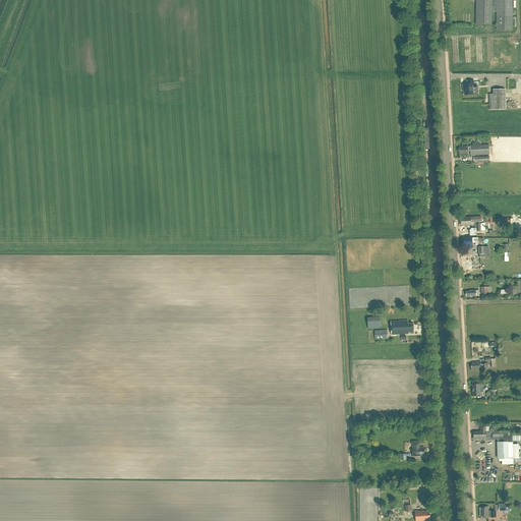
[(475,0),(476,24),(491,24),(491,12),(497,12),(496,31),(512,31),(512,0),(475,0)]
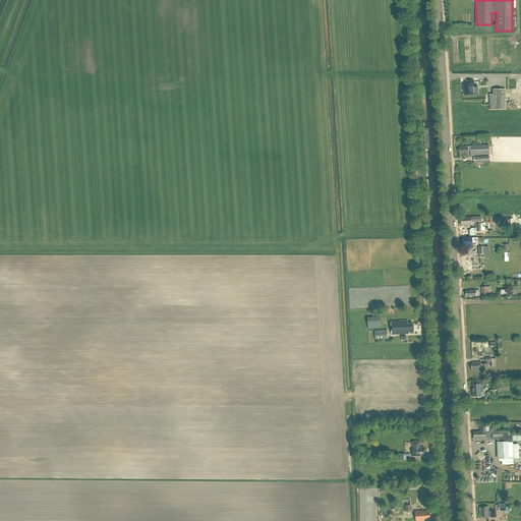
[(473,95),(472,87),(474,87),(474,80),(467,80),(467,84),(462,84),(463,89),(464,89),(464,95),(473,95)]
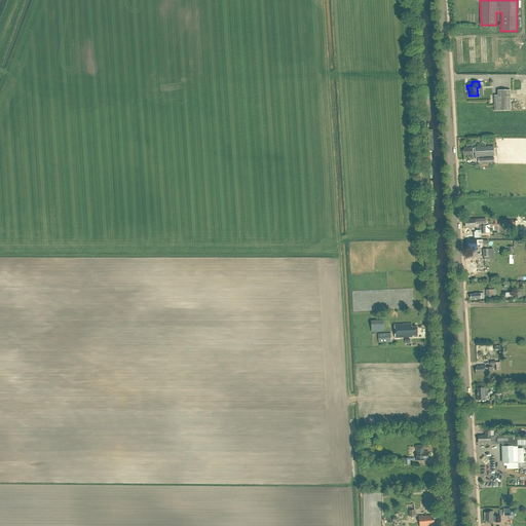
[(511,90),(497,90),(497,96),(494,96),(494,111),(511,111),(511,90)]
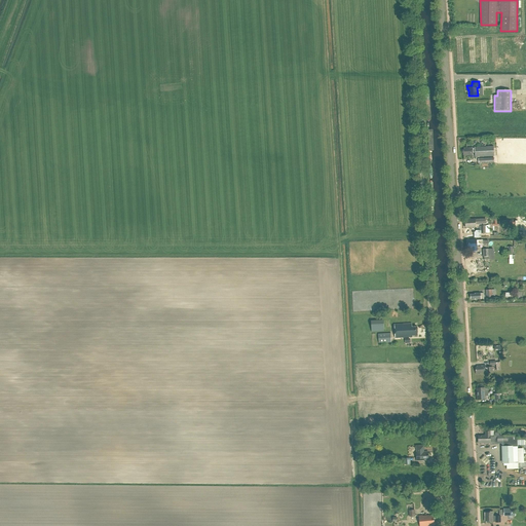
[(493,146),(474,147),(475,157),(494,156),(493,146)]
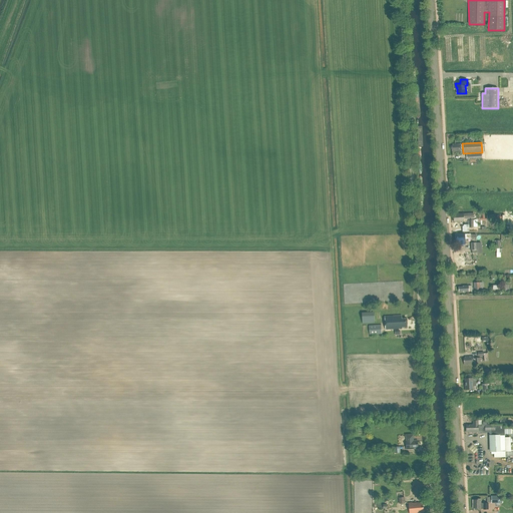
[(461,143),(452,144),(453,146),(451,146),(452,152),(461,151),(461,143)]
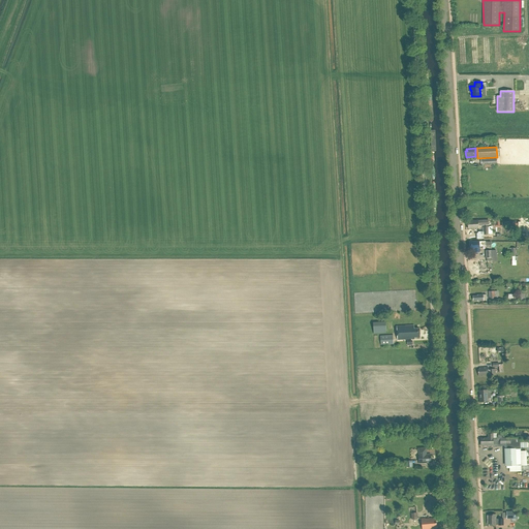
[(477,225),(489,225),(488,220),(477,221),(467,221),(468,229),(478,228),(477,225)]
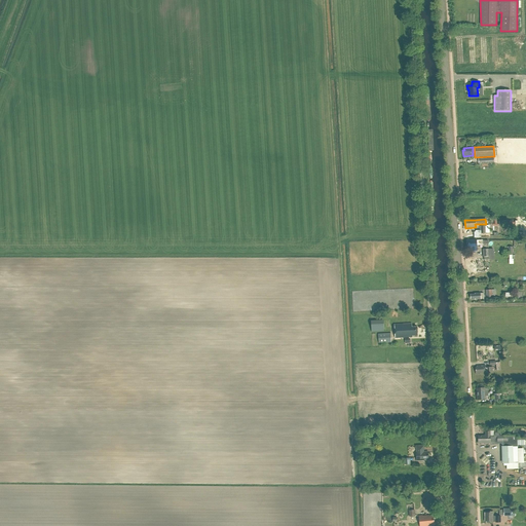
[(476,239),(466,240),(466,249),(470,248),(470,251),(472,251),(472,252),(473,253),(476,253),(477,252),(477,248),(477,245),(483,245),(482,240),(482,239),(476,240),(476,239)]
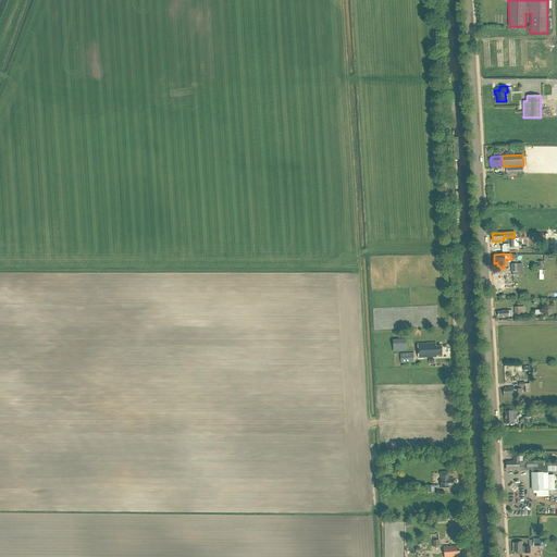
[(407,350),(406,338),(393,339),(393,351),(407,350)]
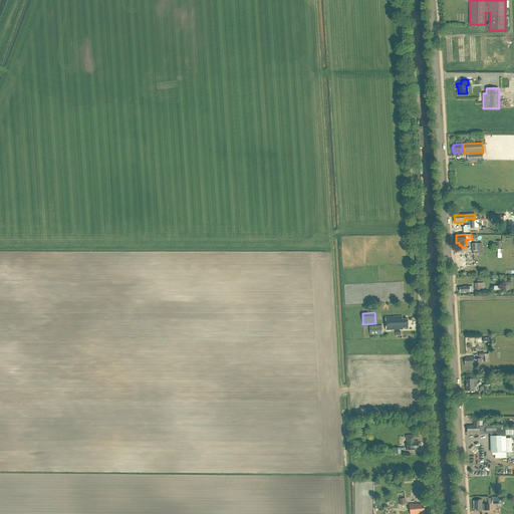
[(404,328),(408,327),(408,319),(403,319),(403,316),(386,317),(386,330),(404,329),(404,328)]
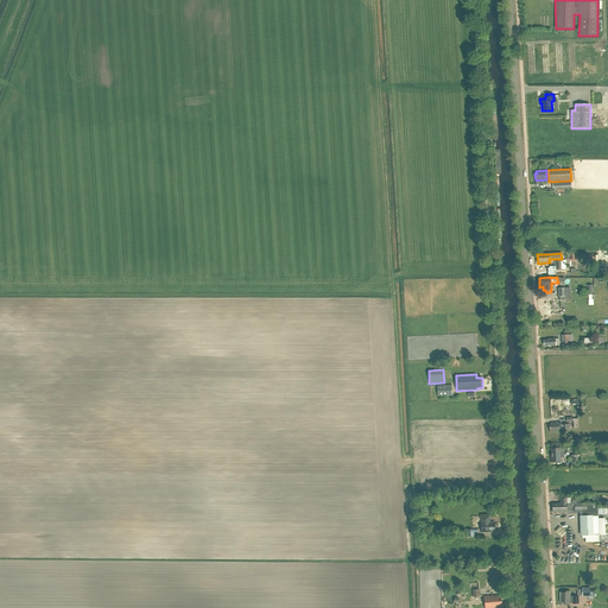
[(451,385),(437,386),(438,397),(453,397),(451,385)]
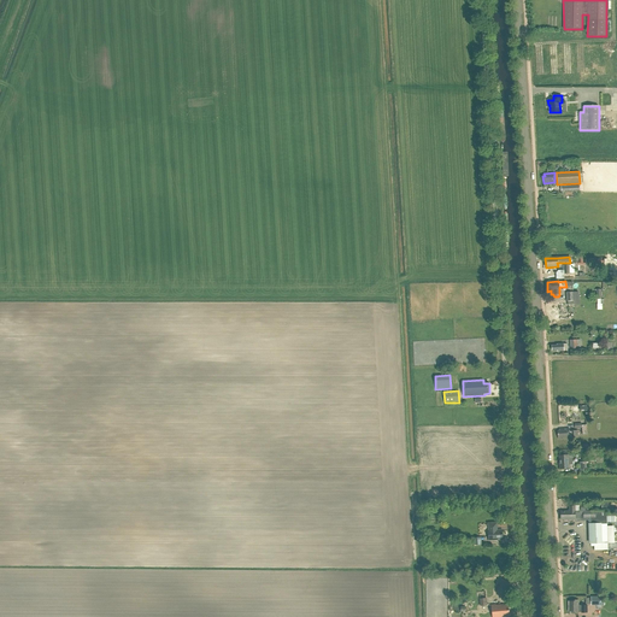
[(573,438),(577,438),(577,430),(571,430),(571,432),(569,432),(569,428),(559,429),(559,430),(557,430),(558,439),(570,438),(573,438)]
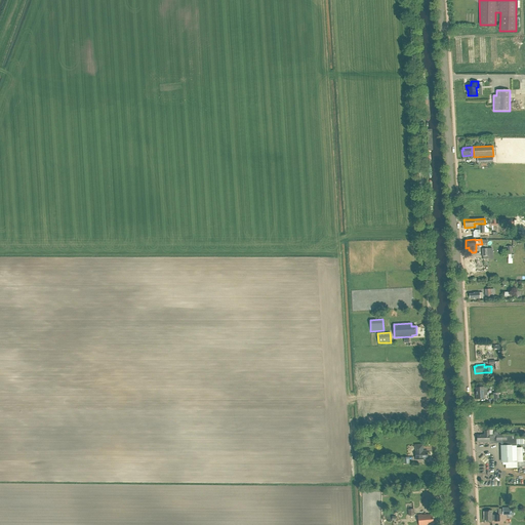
[(484,396),(487,395),(487,390),(483,390),(483,387),(476,388),(476,399),(484,399),(484,396)]
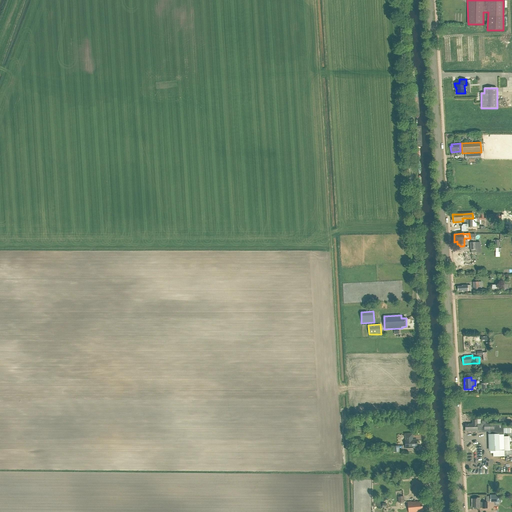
[(498,435),(503,435),(503,424),(494,424),(484,424),(477,424),(477,420),(472,420),(472,424),(465,425),(465,430),(469,430),(469,431),(477,431),(489,431),(490,451),(499,450),(498,435)]
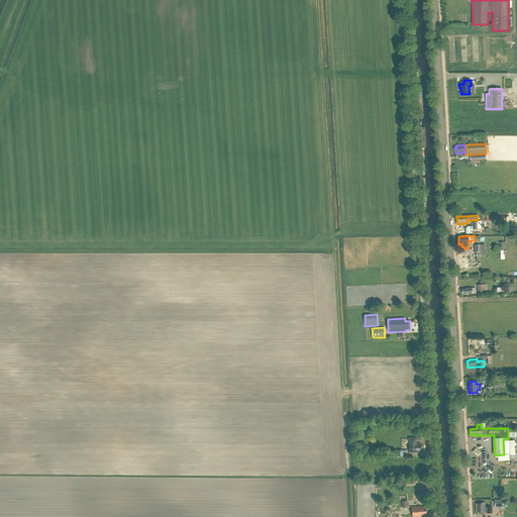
[(416,438),(409,438),(409,452),(421,452),(420,443),(417,443),(416,438)]
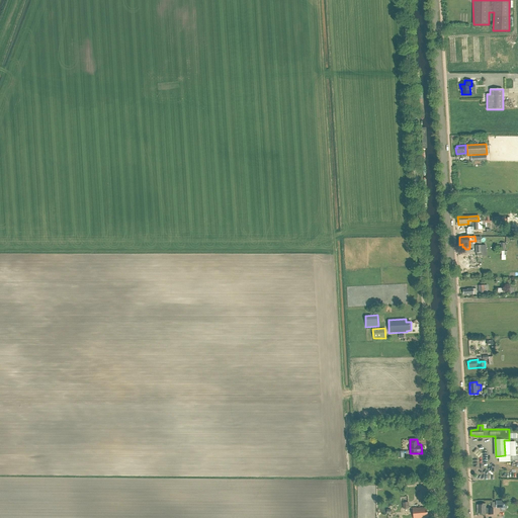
[(480,504),(480,505),(478,505),(478,513),(480,513),(480,514),(486,514),(486,513),(488,513),(488,514),(493,514),(493,508),(486,508),(486,504),(480,504)]
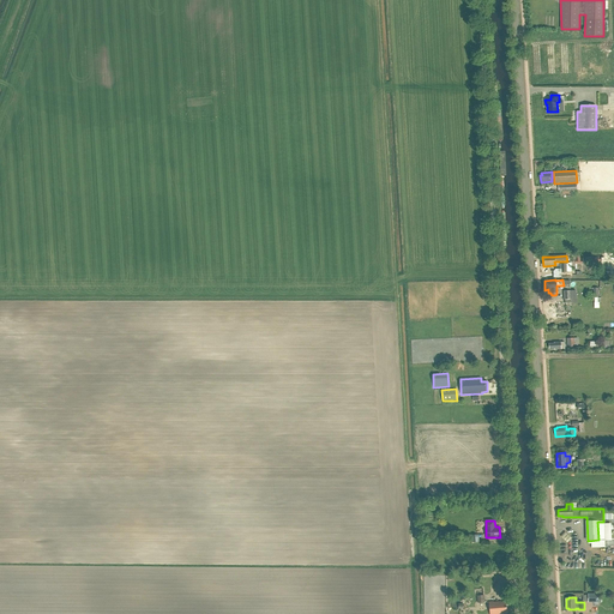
[(493,602),(489,602),(489,613),(501,613),(503,613),(506,613),(506,602),(501,602),(493,602)]
